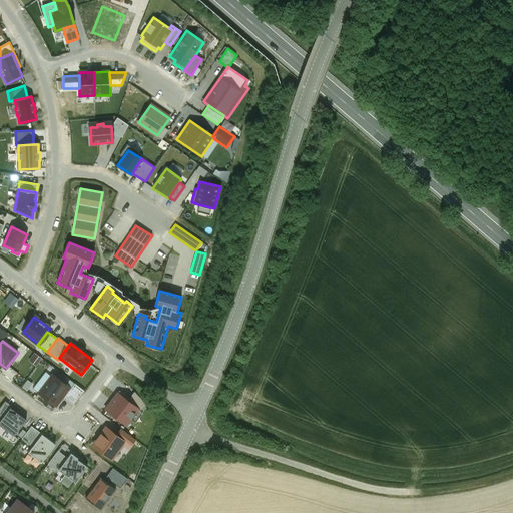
[(38,395),(55,407),(63,397),(70,388),(53,375),(38,395)]
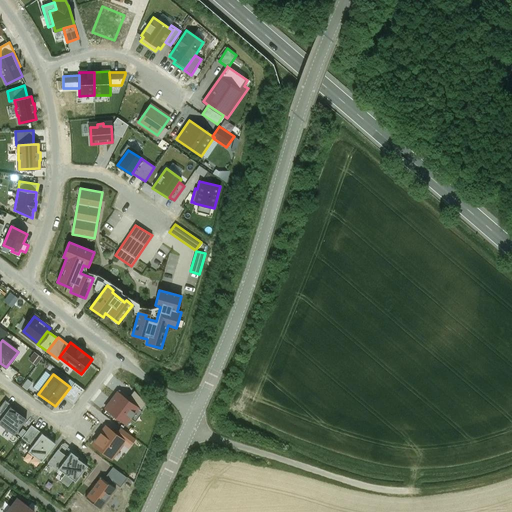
[(71,387),(70,387),(63,396),(73,404),(84,390),(75,383),(71,387)]
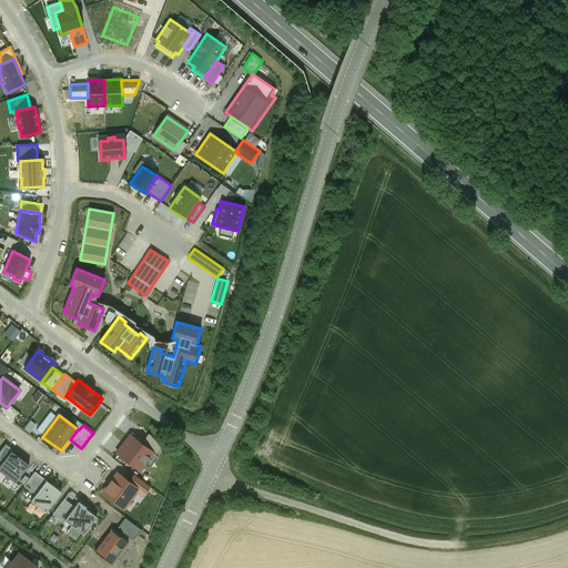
[(121,446),(117,453),(140,470),(153,453),(144,446),(146,443),(132,433),(127,439),(128,440),(122,447),(121,446)]
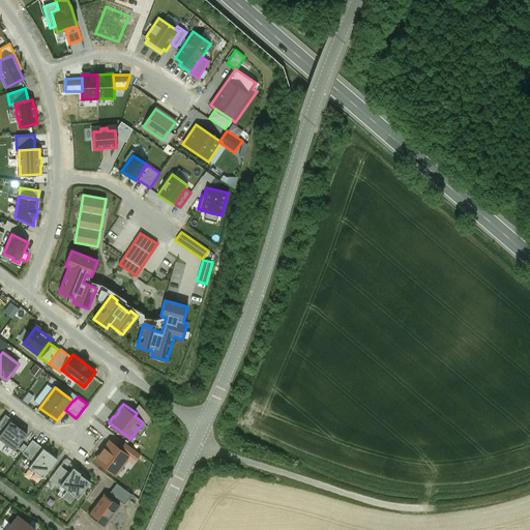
[(0,420),(0,433),(0,434),(10,420),(21,429),(23,428),(5,414),(0,420)]
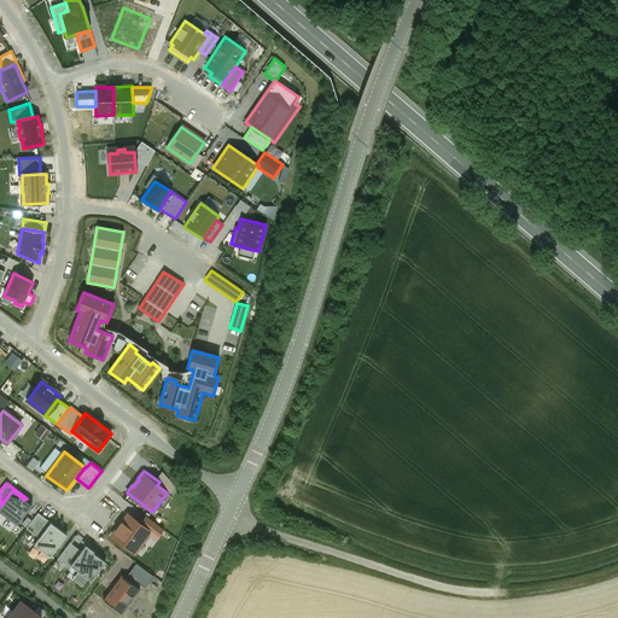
[(24,500),(12,490),(0,506),(0,512),(17,525),(31,506),(24,500)]
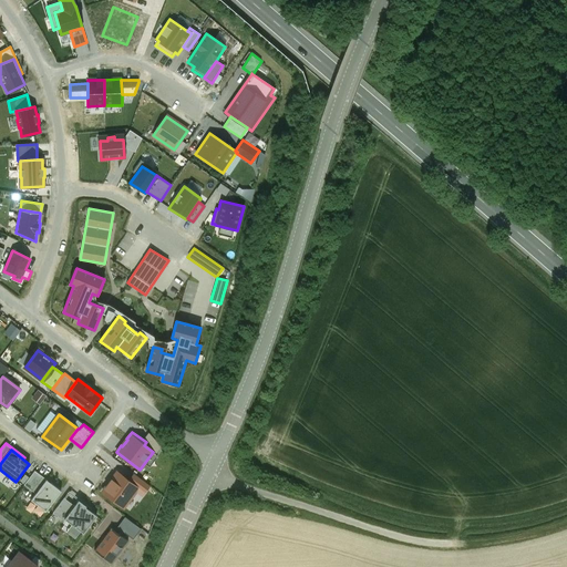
[(24,485),(35,494),(47,480),(34,471),(24,485)]
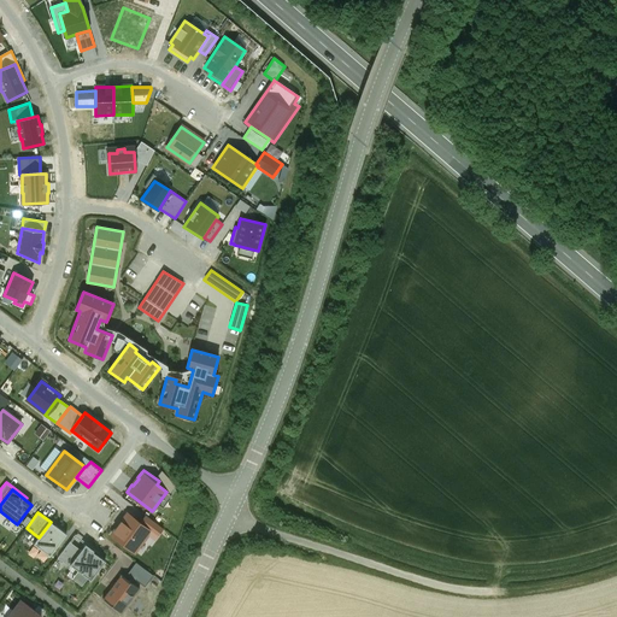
[(151,530),(128,513),(112,535),(135,551),(151,530)]
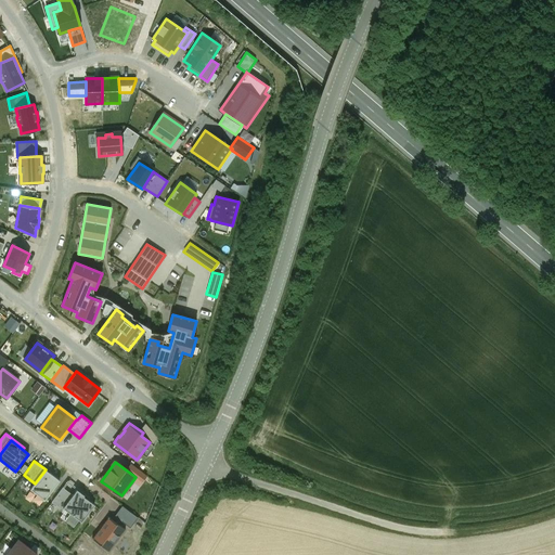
[(60,480),(46,469),(35,483),(30,489),(46,501),(60,480)]
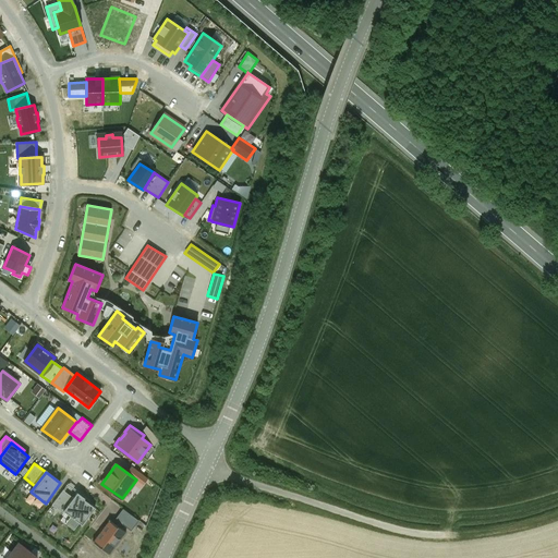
[(63,510),(73,498),(63,490),(52,505),(62,512),(64,511),(63,510)]
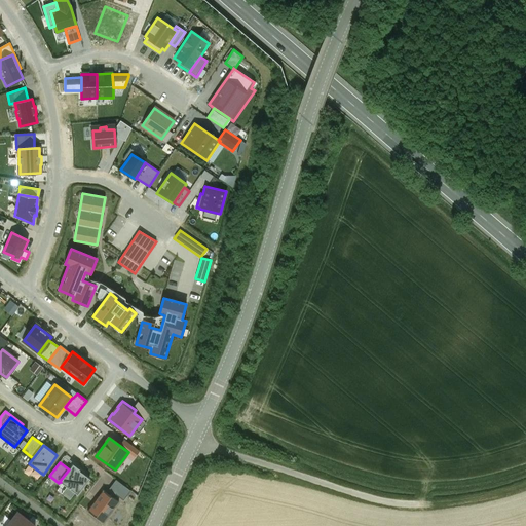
[(80,470),(73,464),(69,470),(60,481),(61,482),(77,494),(89,479),(79,471),(80,470)]
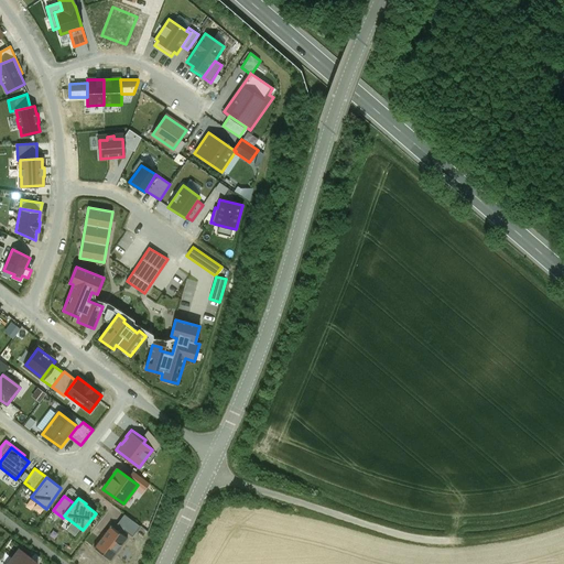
[(110,559),(128,539),(111,525),(95,546),(110,559)]
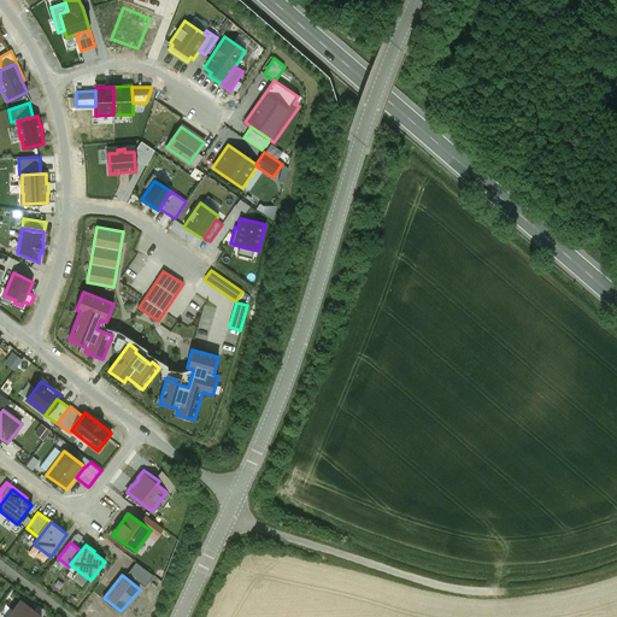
[(40,616),(41,616),(21,600),(7,616),(40,616)]
